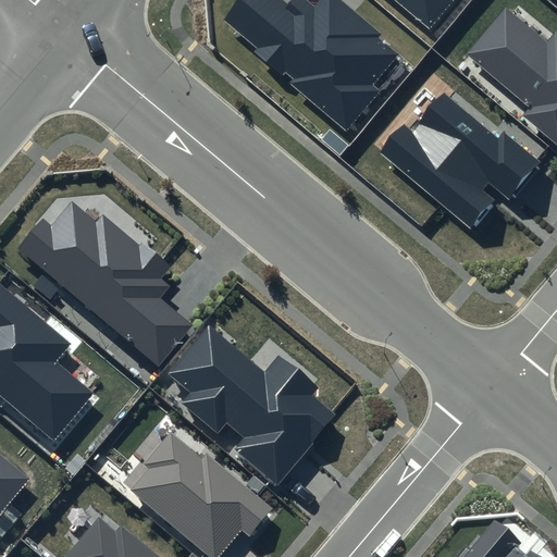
[(404,54),(339,0),(319,0),(313,7),(305,0),(296,0),(288,10),(276,0),(244,0),(226,21),(258,48),(254,52),(348,133),(385,90),(378,84),(404,54)]
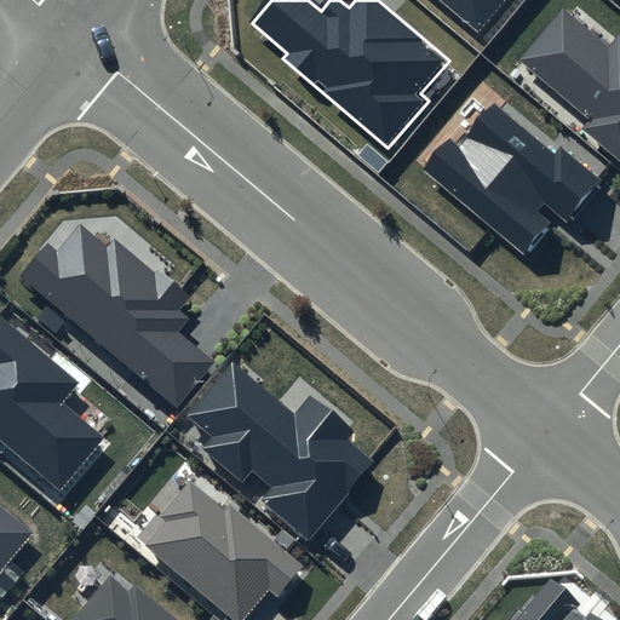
[(440,0),(480,33),(505,0),(440,0)]
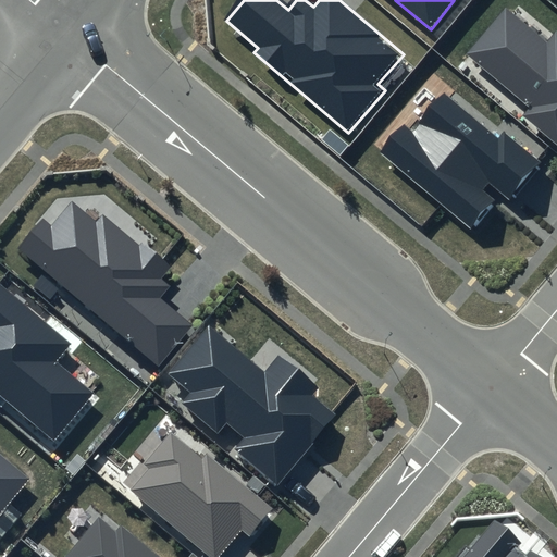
[(546,41),(505,8),(467,53),(530,107),(522,115),(556,145),(556,32),(556,31),(546,41)]
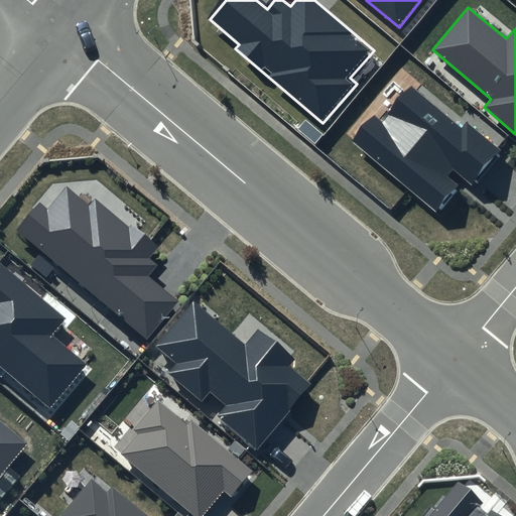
[(462,129),(411,87),(382,121),(375,115),(352,143),(436,214),(459,187),(444,176),(454,166),(475,183),(502,150),(468,122),(462,129)]
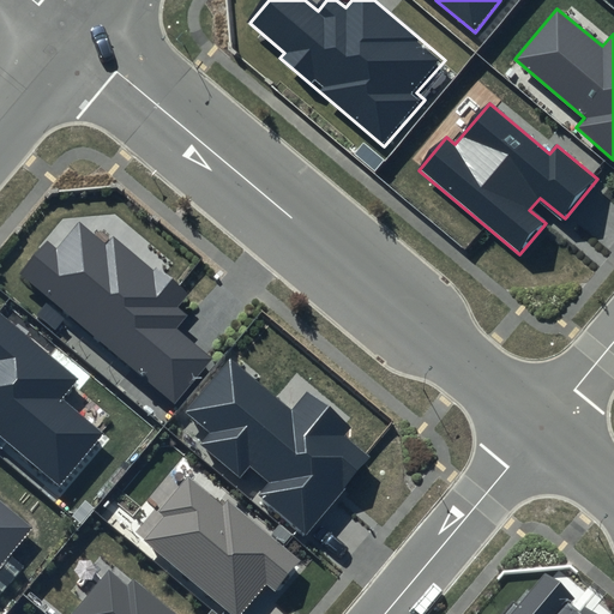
[(152,270),(113,236),(107,245),(79,222),(56,250),(48,244),(22,275),(174,402),(211,357),(176,327),(188,314),(178,306),(188,293),(156,266),(152,270)]
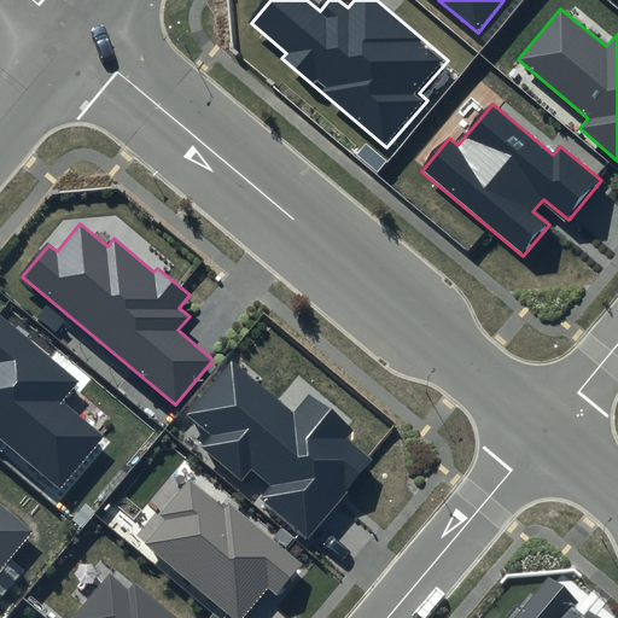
[(80,382),(0,314),(0,437),(60,488),(104,435),(63,401),(80,382)]
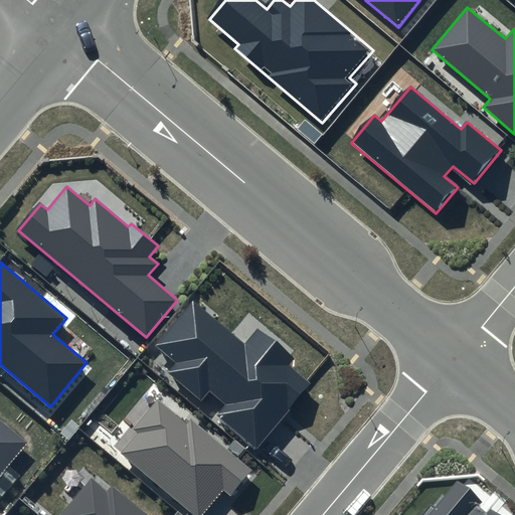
[(244,342),(193,299),(155,345),(176,362),(169,371),(201,398),(208,389),(226,403),(217,415),(256,448),(310,383),(289,366),(296,358),(258,327),(244,342)]
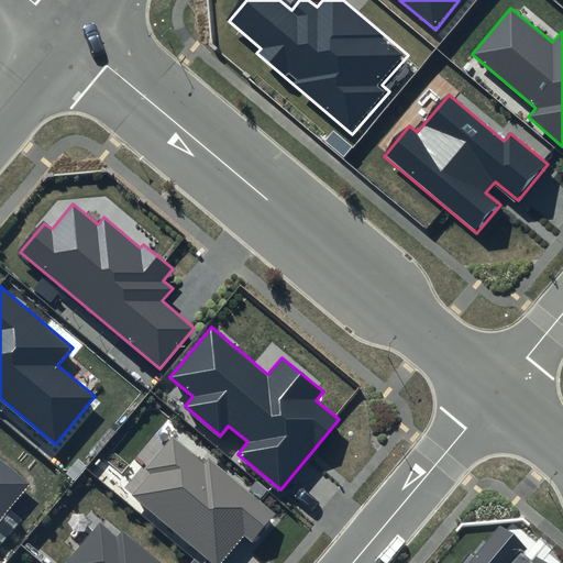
[(203,464),(172,438),(144,470),(150,474),(132,495),(212,562),(219,562),(243,536),(250,542),(274,515),(208,459),(203,464)]
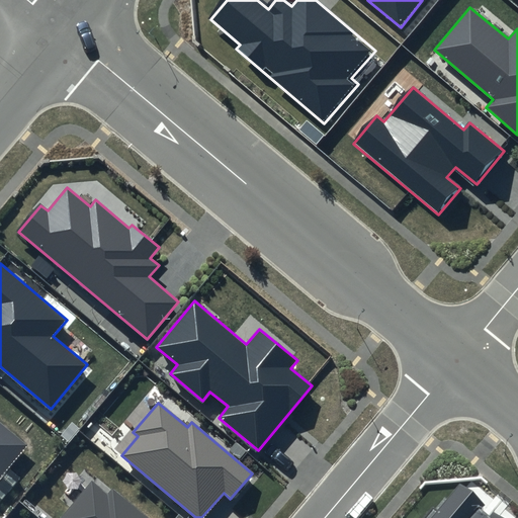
[(0,478),(28,444),(0,420),(0,478)]
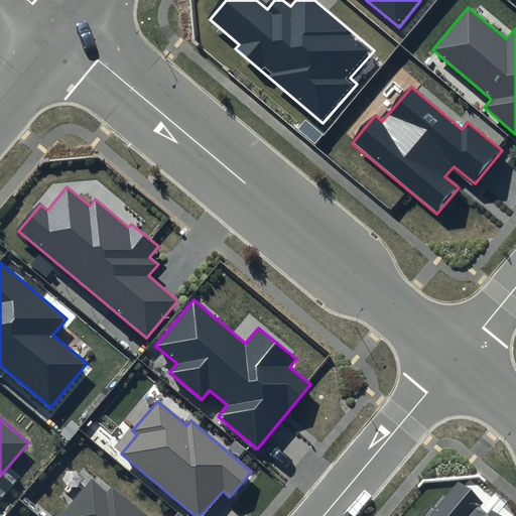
[(107,492),(91,479),(59,515),(146,515),(111,487),(107,492)]
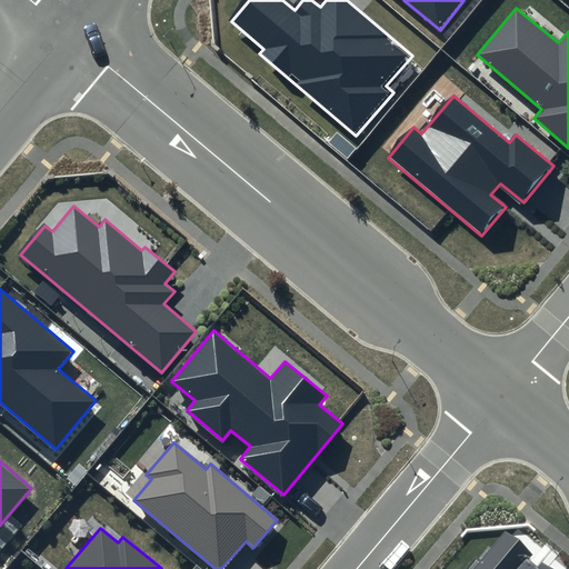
[(540,568),(538,567),(536,568),(535,568),(527,561),(529,558),(506,538),(479,568),(540,568)]
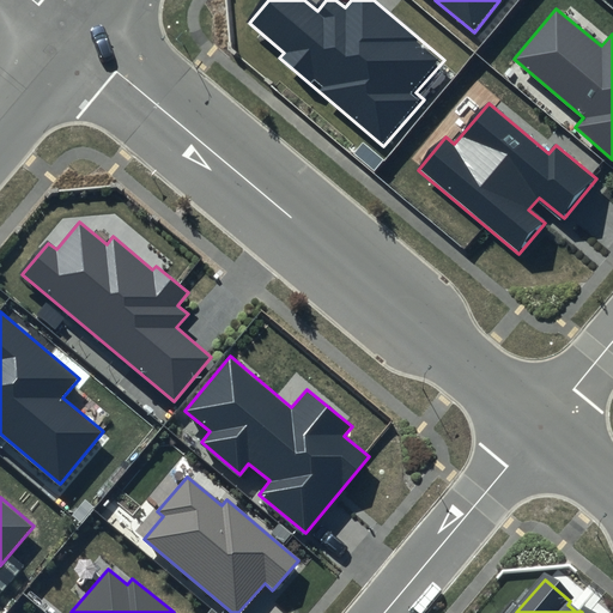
All buildings are outlined.
